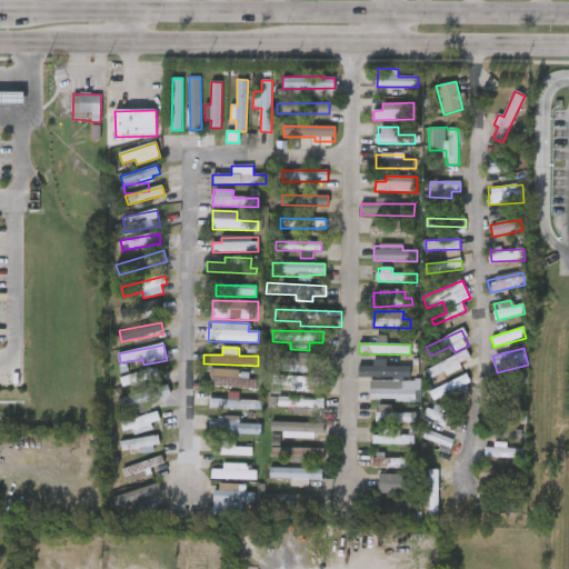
[(447,377),(462,369),(460,363),(470,358),(467,350),(427,369),(431,379),(445,372),(447,377)]
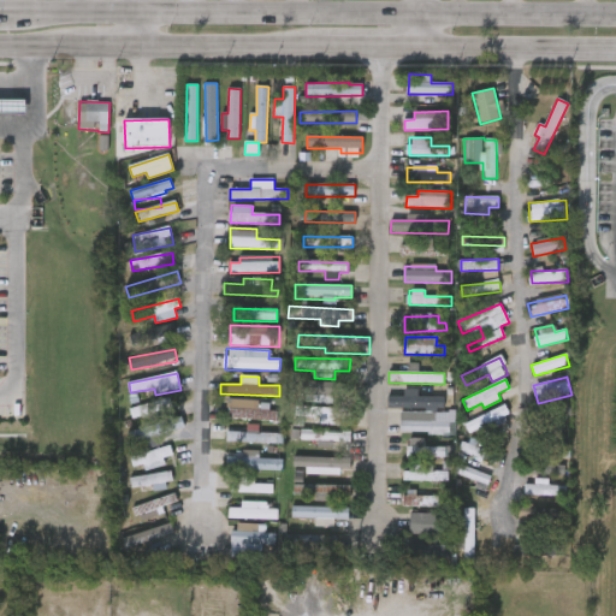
[(332,403),(333,397),(343,397),(343,383),(304,381),(303,402),(332,403)]
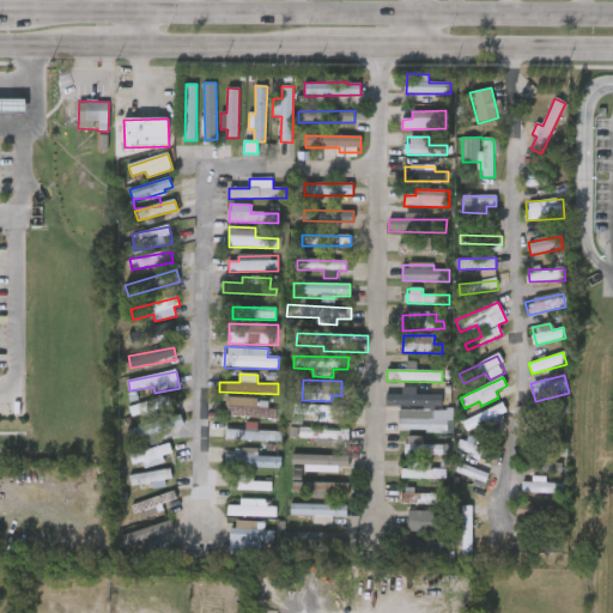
[(386,395),(387,407),(442,407),(442,395),(417,395),(417,388),(402,388),(402,394),(386,395)]
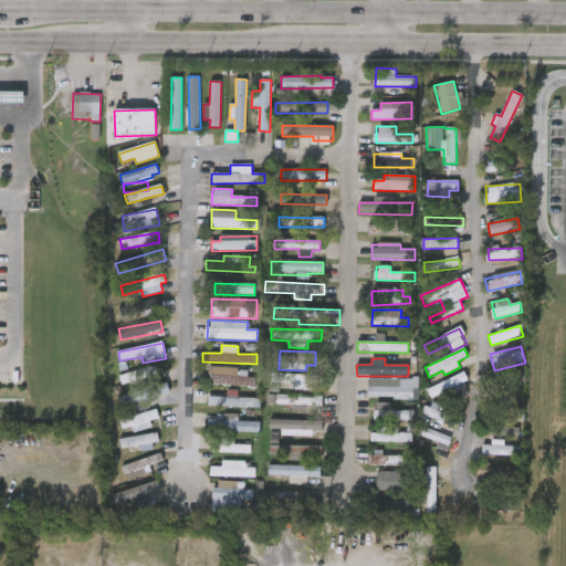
[(119,376),(122,386),(159,376),(156,365),(119,376)]
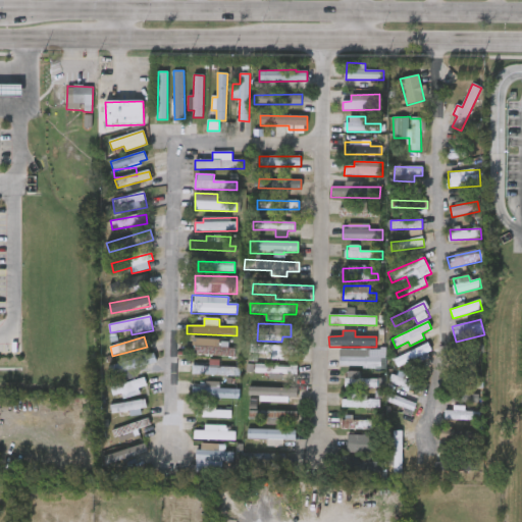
[(228,349),(228,340),(195,338),(194,355),(235,356),(235,349),(228,349)]
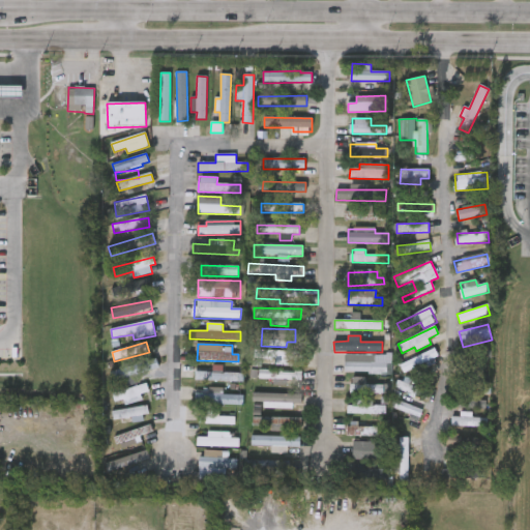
[(303,360),(303,352),(255,350),(255,359),(273,360),(273,365),(287,365),(287,360),(303,360)]
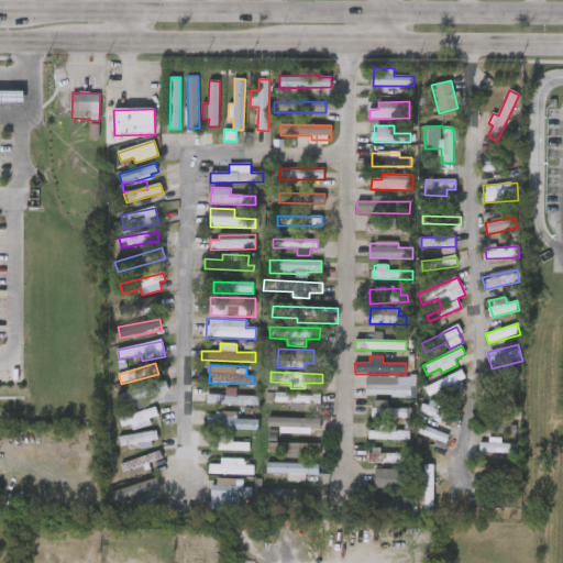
[(428,396),(452,386),(454,389),(466,385),(461,372),(424,387),(428,396)]
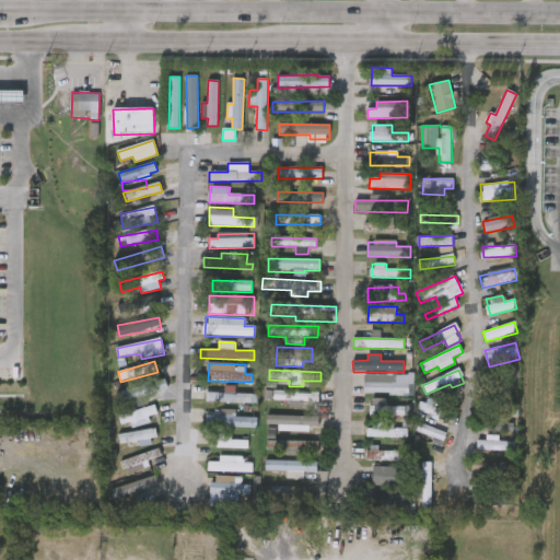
[(119,403),(168,389),(165,378),(117,393),(119,403)]
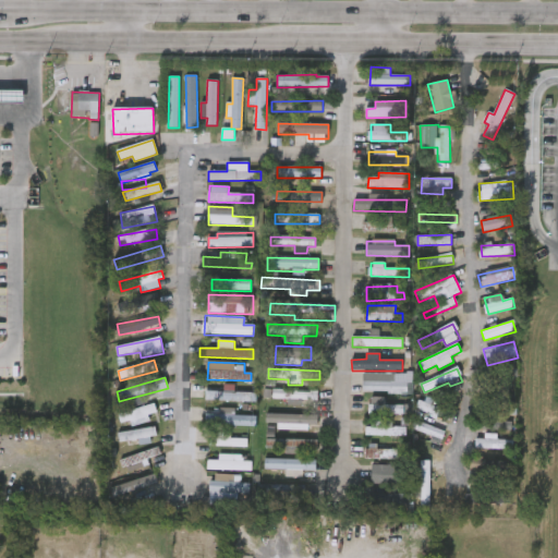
[(408,383),(363,381),(363,392),(408,392),(408,383)]
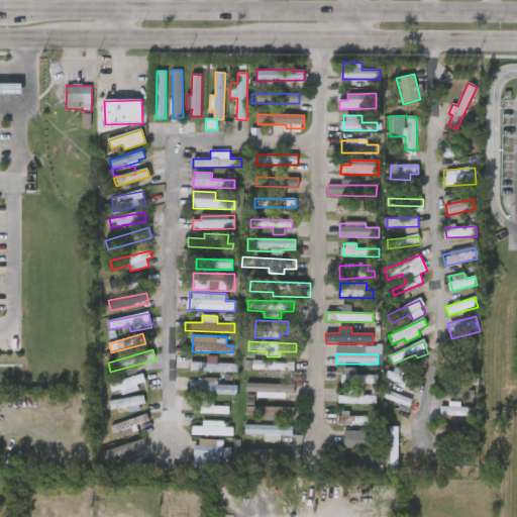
[(191,363),(190,372),(237,373),(237,365),(217,364),(217,356),(207,356),(207,363),(191,363)]
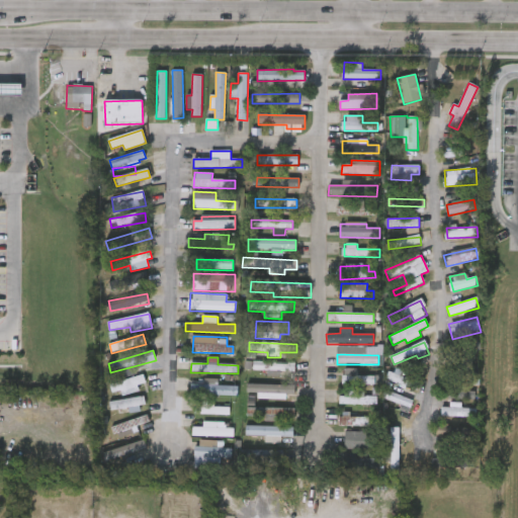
[(267,370),(267,374),(278,374),(278,371),(295,371),(295,363),(253,362),(253,370),(267,370)]
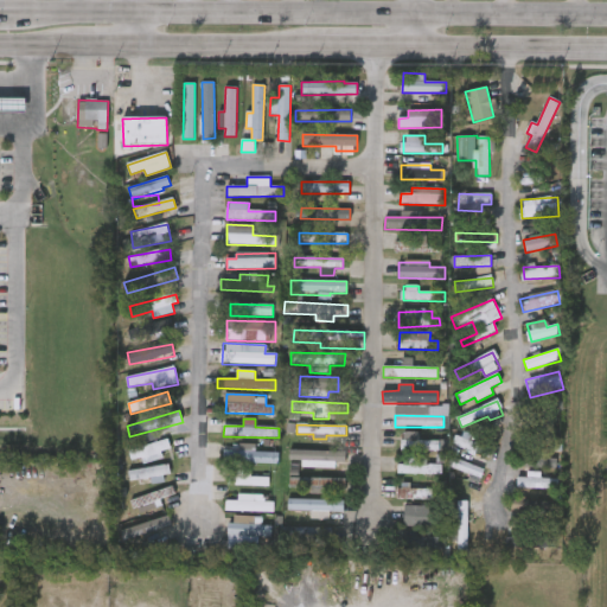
[(439,451),(440,440),(420,440),(420,432),(402,432),(402,451),(439,451)]
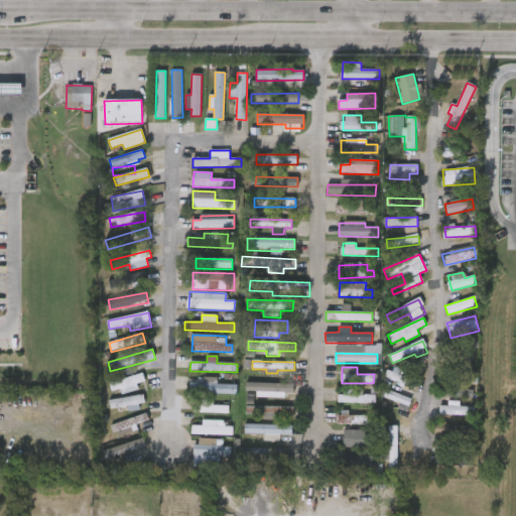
[(137,384),(145,381),(143,374),(109,382),(112,392),(121,389),(122,394),(139,390),(137,384)]
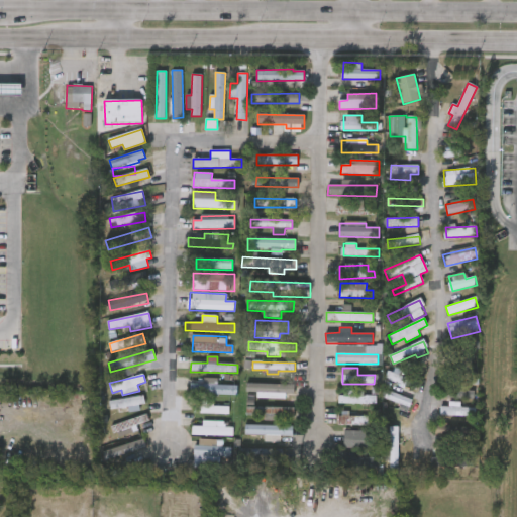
[(237,396),(237,386),(218,385),(218,380),(191,379),(190,394),(237,396)]
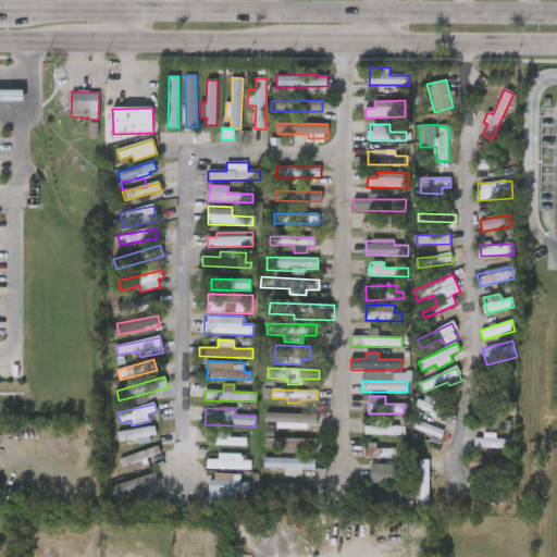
[(308,430),(308,424),(318,424),(318,415),(265,412),(265,422),(277,423),(276,429),(308,430)]
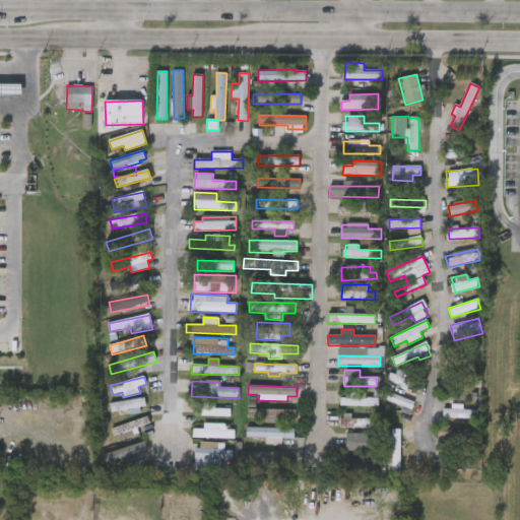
[(342,406),(379,406),(379,398),(366,398),(366,393),(342,393),(342,406)]
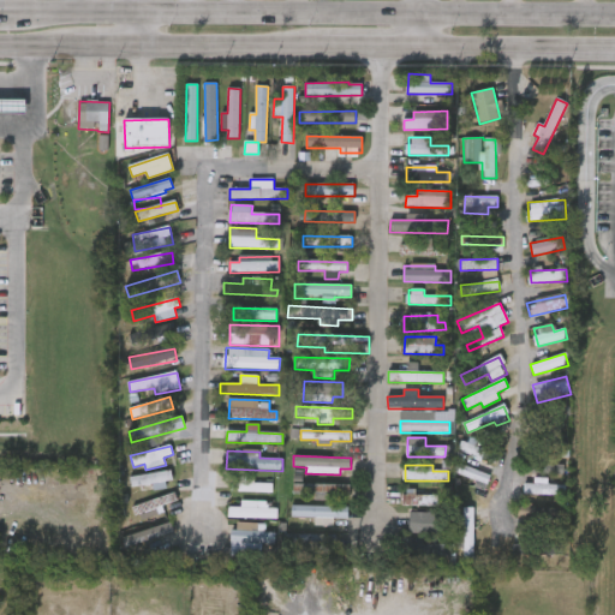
[(490,476),(461,465),(458,475),(476,481),(473,487),(485,491),(490,476)]
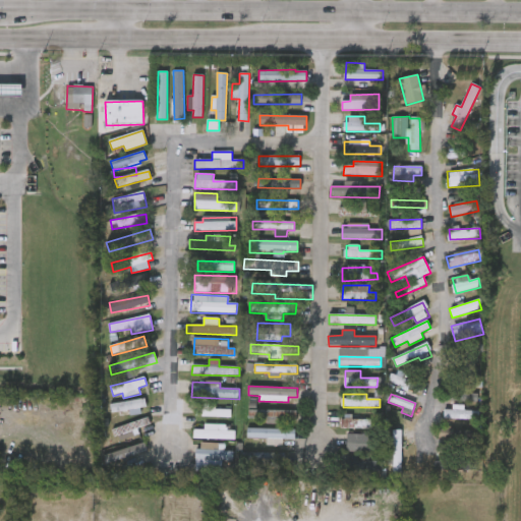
[(110,403),(111,412),(129,411),(130,415),(145,414),(142,400),(110,403)]
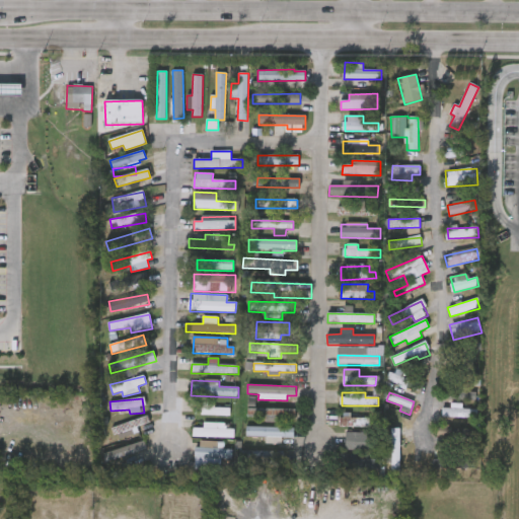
[(230,409),(214,409),(215,404),(196,404),(195,415),(230,416),(230,409)]
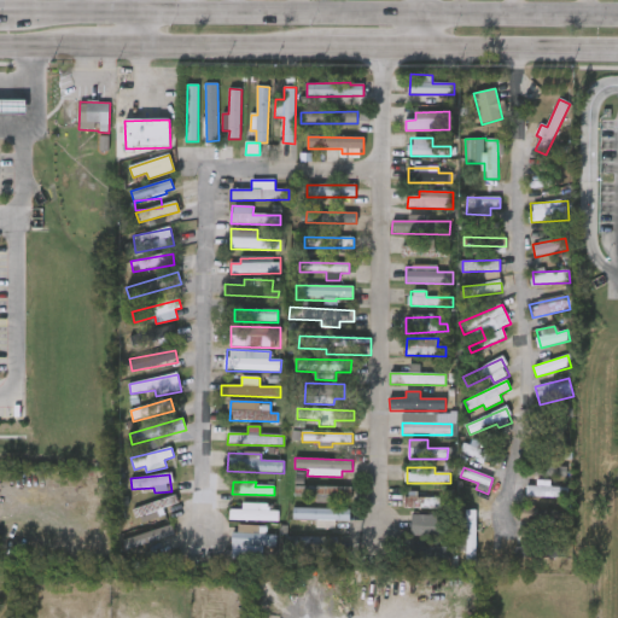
[(528,487),(526,496),(569,497),(569,488),(551,488),(551,482),(536,482),(536,487),(528,487)]
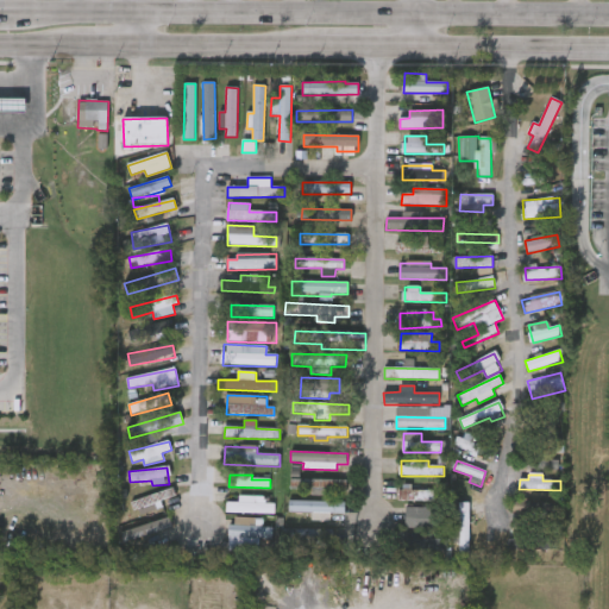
[(346,490),(346,481),(292,479),(292,490),(346,490)]
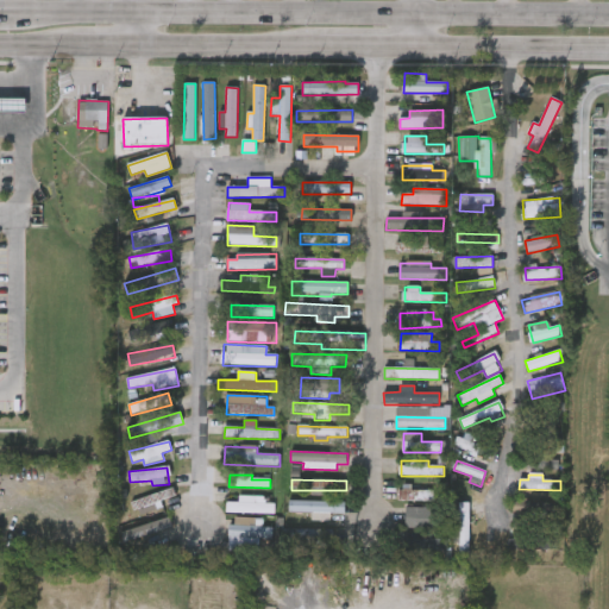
[(163,509),(161,500),(175,497),(174,490),(135,500),(138,514),(163,509)]
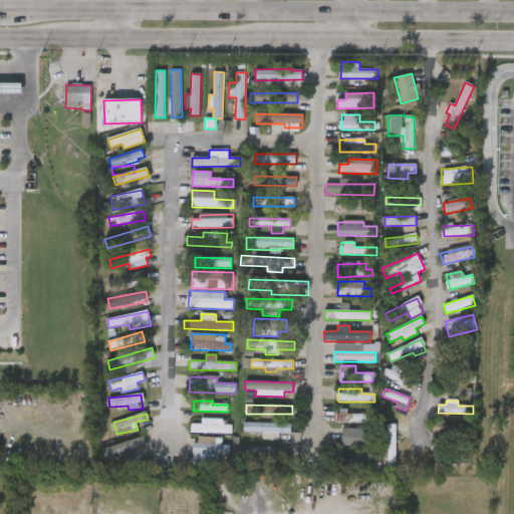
[(337,423),(365,423),(365,414),(337,415),(337,423)]
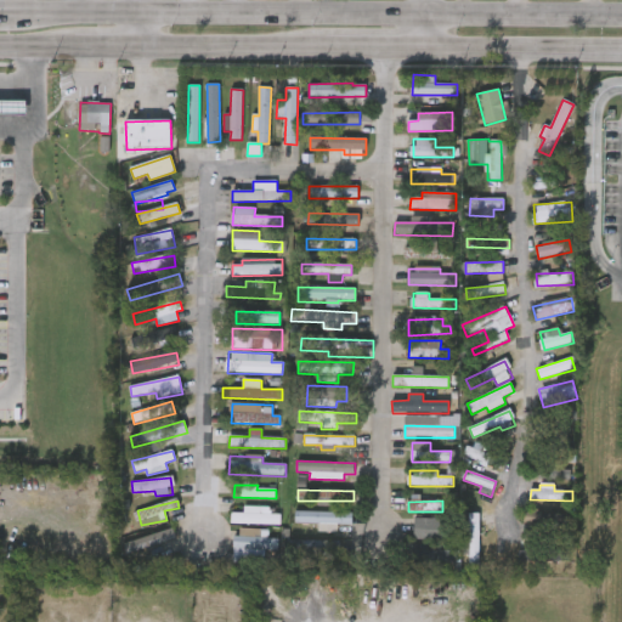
[(270,508),(244,507),(243,513),(231,513),(231,524),(281,525),(281,515),(270,515),(270,508)]
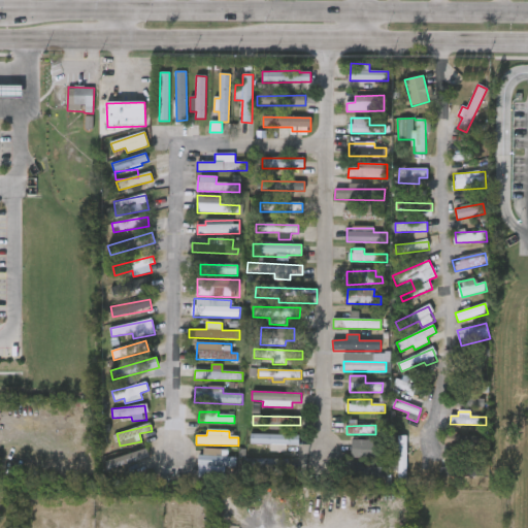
[(299,435),(250,434),(250,444),(299,446),(299,435)]
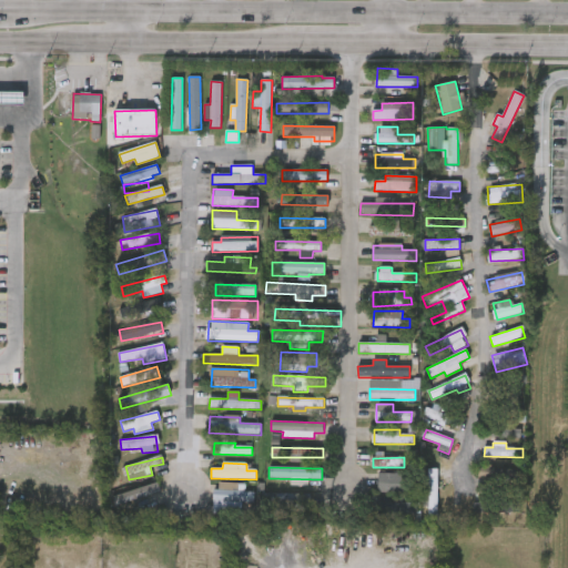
[(478,478),(520,479),(520,469),(478,468),(478,478)]
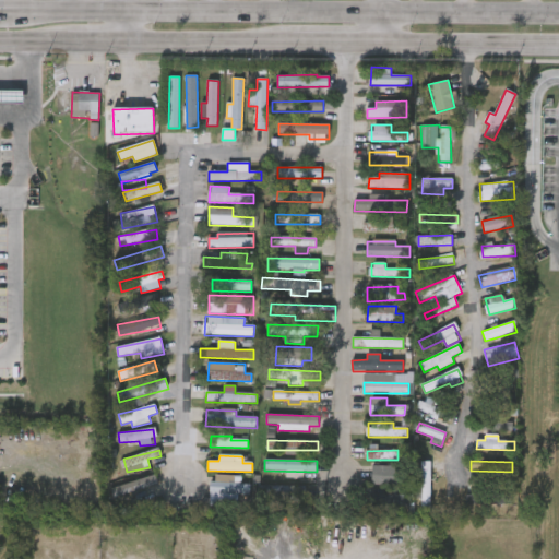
[(431,507),(430,462),(421,462),(421,507),(431,507)]
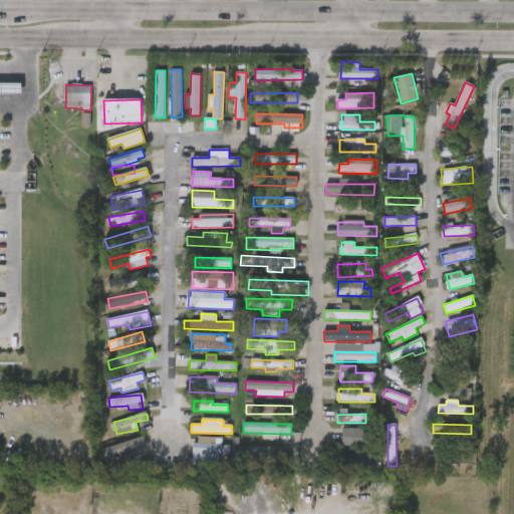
[(342,447),(372,446),(372,428),(341,429),(342,447)]
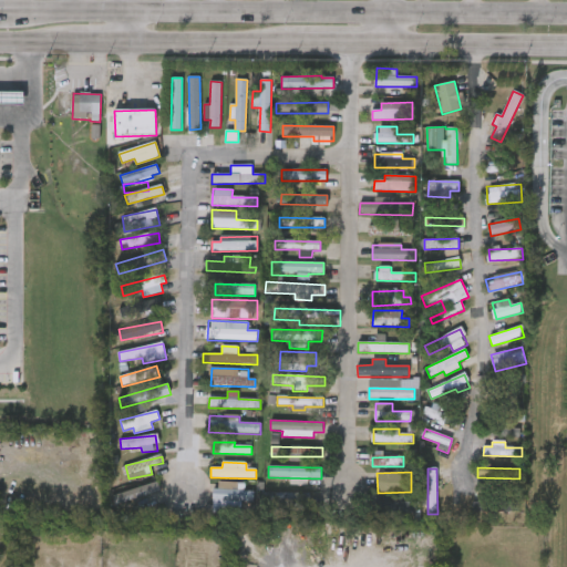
[(214,514),(241,514),(241,503),(254,503),(254,491),(245,491),(245,483),(215,482),(214,514)]
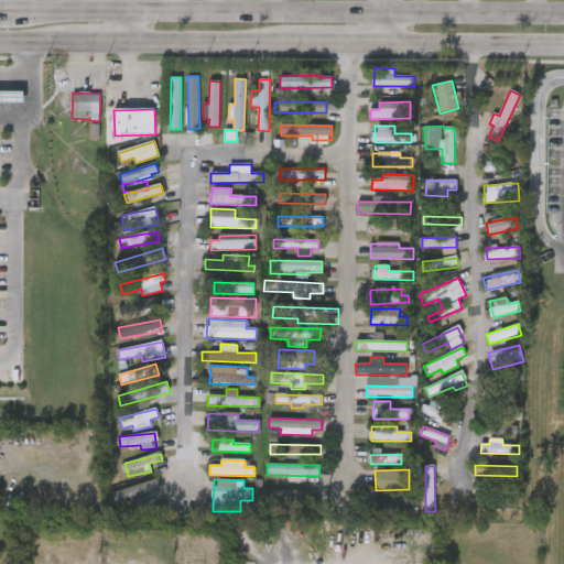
[(120,499),(160,494),(158,483),(119,488),(120,499)]
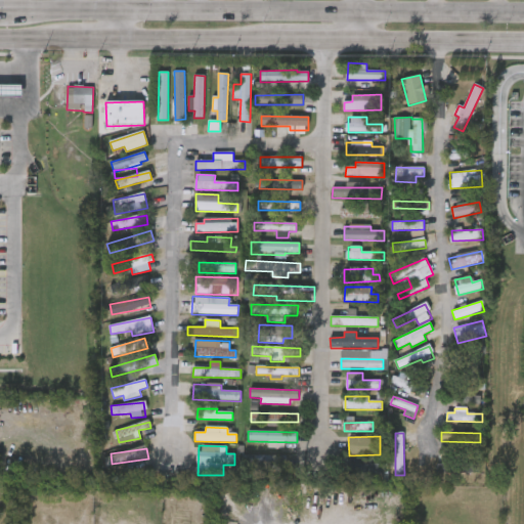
[(245,455),(245,468),(284,468),(284,455),(245,455)]
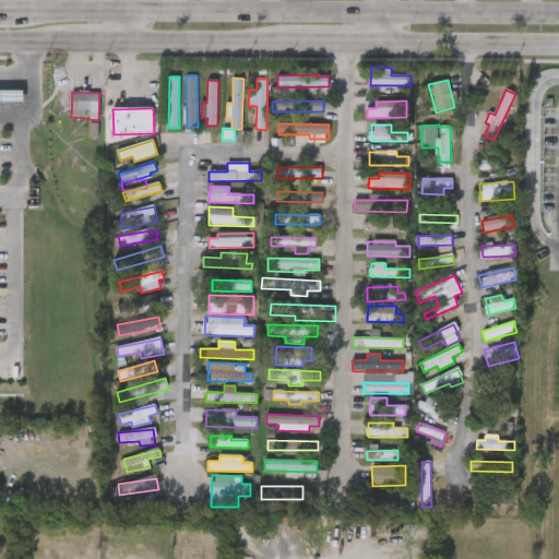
[(465,503),(511,504),(511,492),(466,491),(465,503)]
